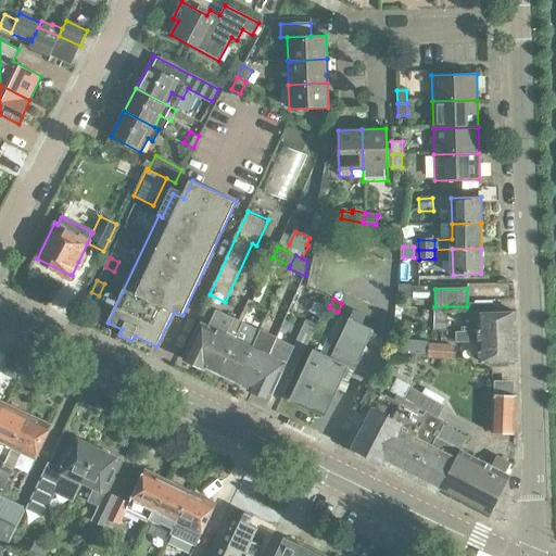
[(91,321),(97,308),(86,304),(80,316),(91,321)]
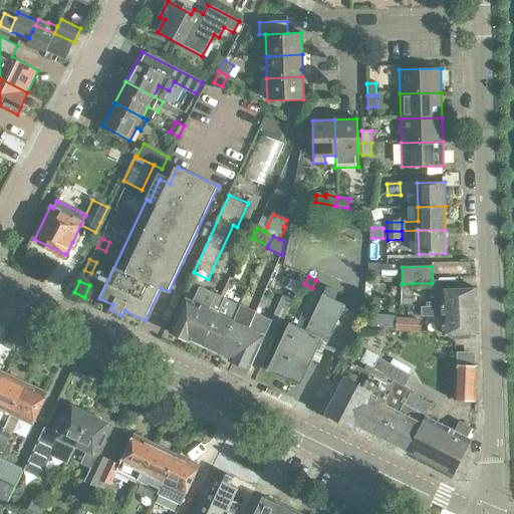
[(402,283),(401,283),(401,288),(402,288),(402,305),(414,304),(413,283),(402,284),(402,283)]
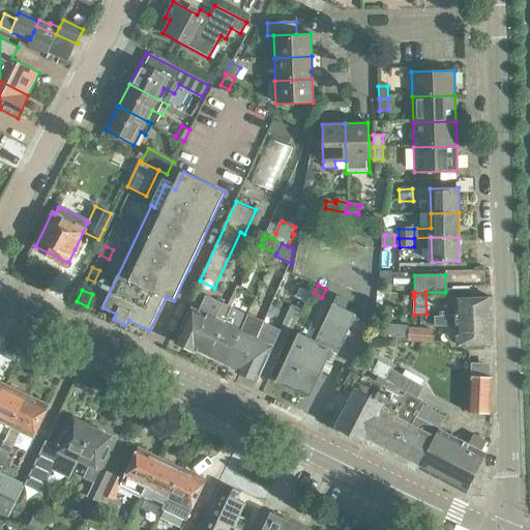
[(209,357),(232,307),(207,296),(200,311),(193,306),(175,342),(197,352),(197,351),(209,357)]
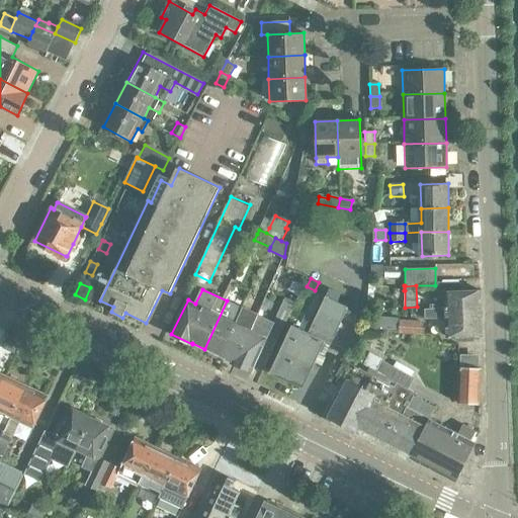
[(425,318),(447,317),(446,315),(482,314),(481,291),(445,292),(446,298),(442,298),(442,300),(434,300),(434,305),(430,305),(430,308),(425,308),(425,318)]
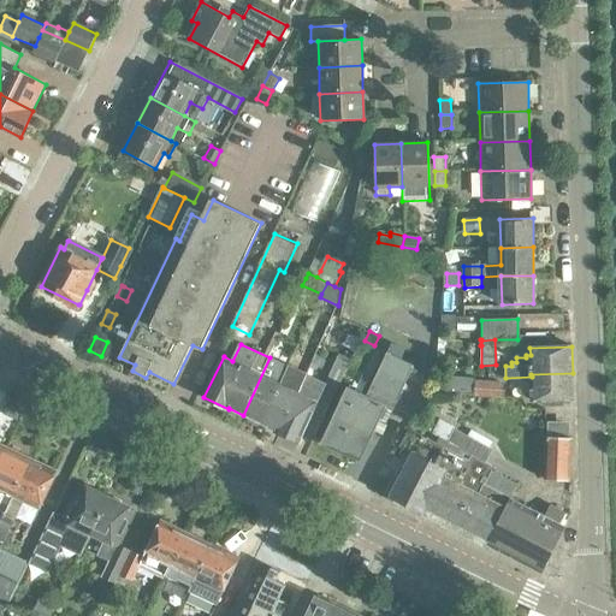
[(391,413),(413,366),(386,354),(365,398),(347,390),(321,444),(359,461),(383,408),(391,413)]
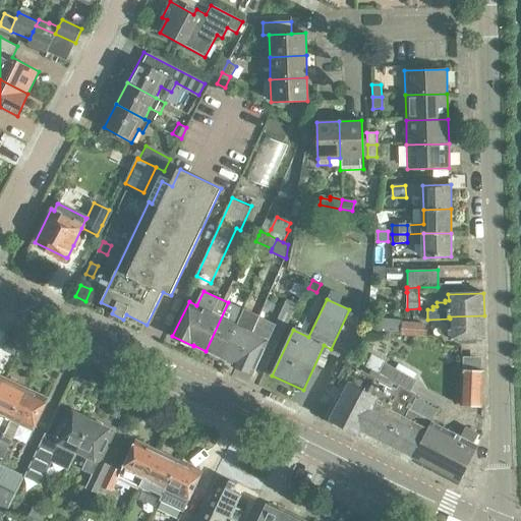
[(285,328),(297,303),(288,299),(277,324),(285,328)]
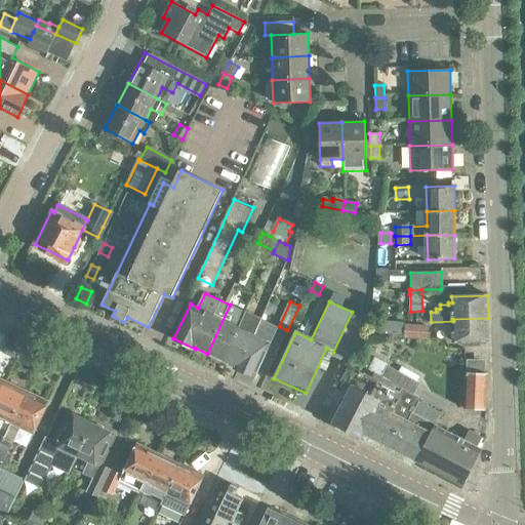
[(224,361),(247,313),(230,305),(207,354),(224,361)]
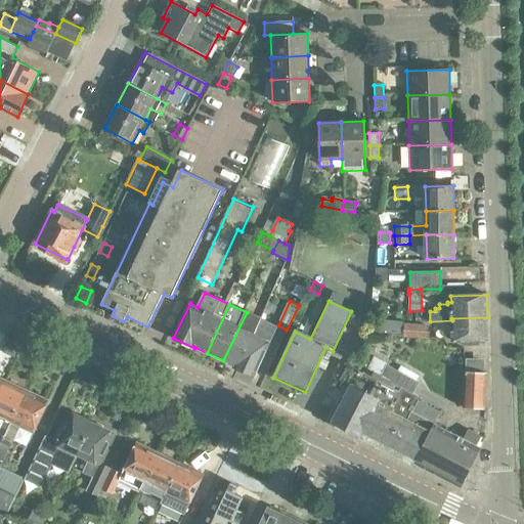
[(238,368),(262,319),(247,312),(223,360),(234,365),(233,367),(238,368)]
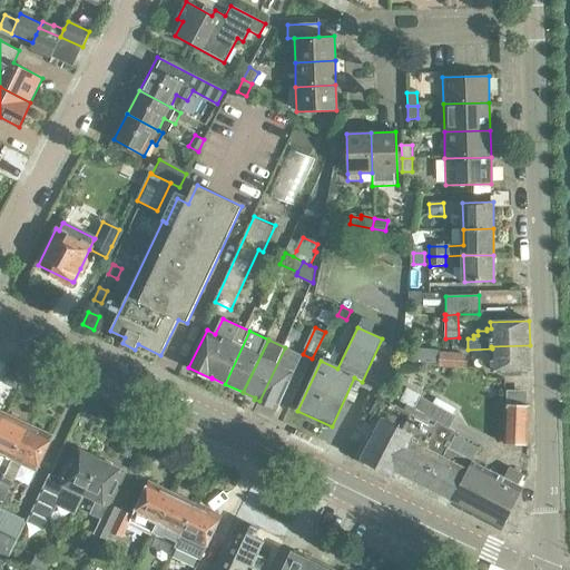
[(492,371),(530,370),(530,345),(491,346),(492,349),(492,371)]
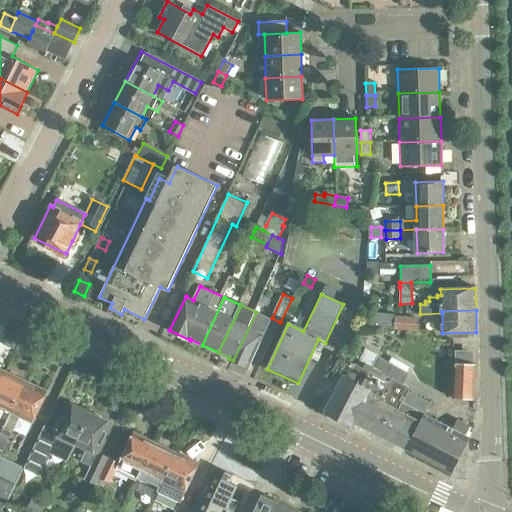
[(249,368),(265,335),(272,320),(260,315),(256,312),(233,360),(249,368)]
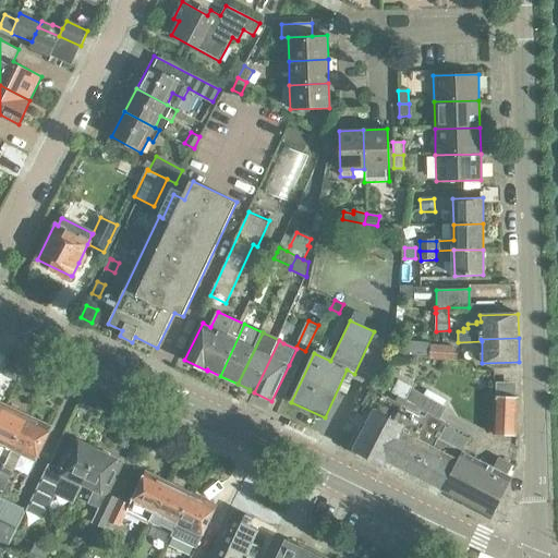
[(456,360),(457,346),(429,344),(429,342),(399,340),(398,355),(456,360)]
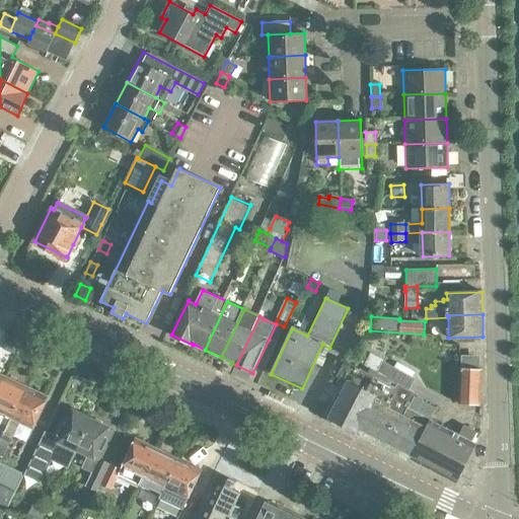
[(371,352),(365,365),(377,371),(398,382),(410,389),(416,378),(383,361),(384,359),(371,352)]
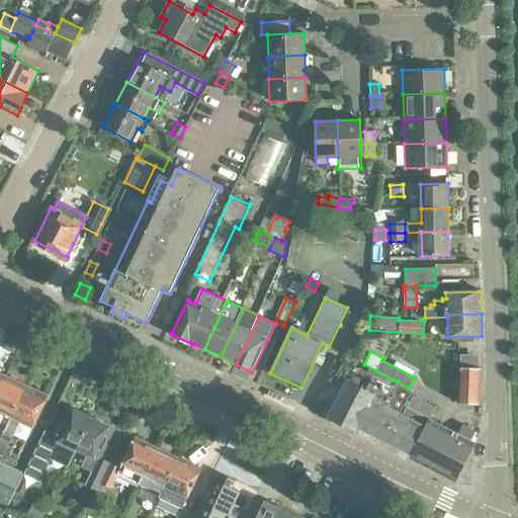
[(479,407),(480,355),(461,354),(460,407),(479,407)]
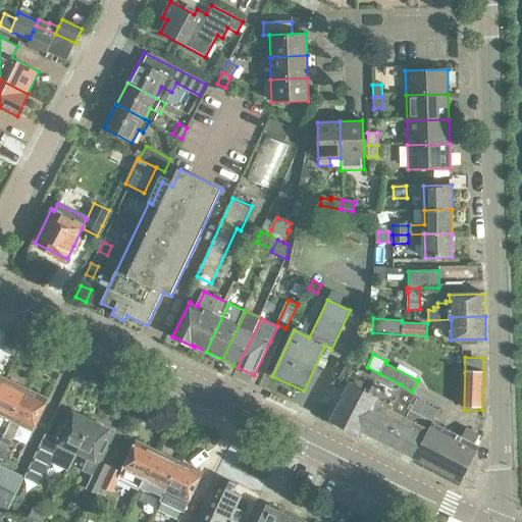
[(340,389),(325,417),(413,462),(434,422),(411,410),(417,398),(418,395),(412,392),(401,384),(398,389),(364,372),(355,368),(348,364),(343,362),(338,377),(332,386),(340,389)]
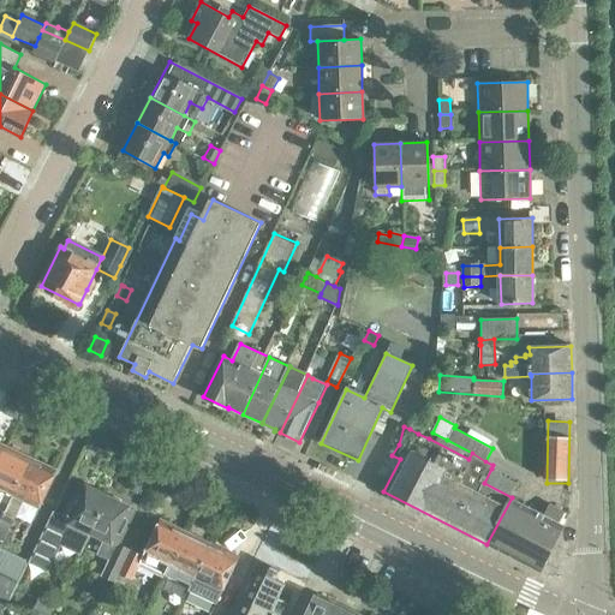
[(0,520),(29,460),(4,448),(0,454),(0,520)]
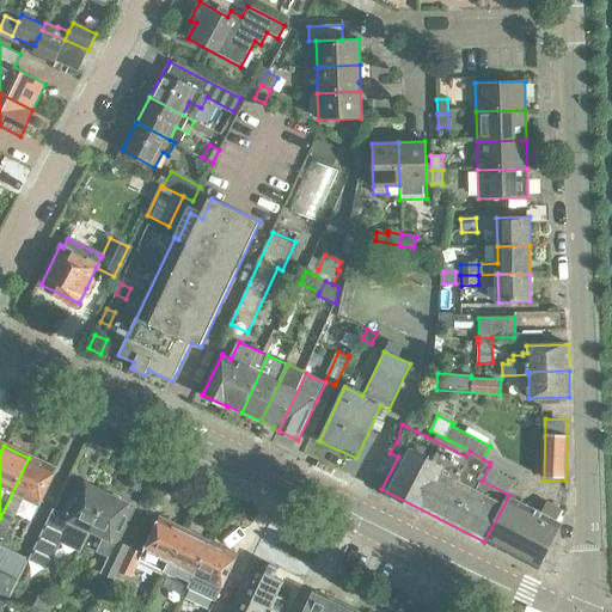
[(37,506),(55,471),(29,458),(0,518),(0,600),(6,604),(26,561),(28,560),(0,545),(0,544),(8,527),(7,526),(12,518),(13,518),(23,497),(37,506)]
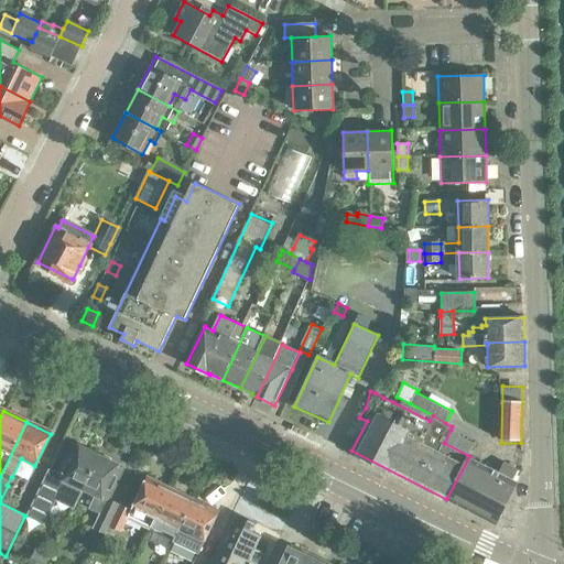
[(73,510),(83,489),(98,456),(75,445),(60,475),(47,469),(25,516),(24,517),(43,525),(55,501),(73,510)]
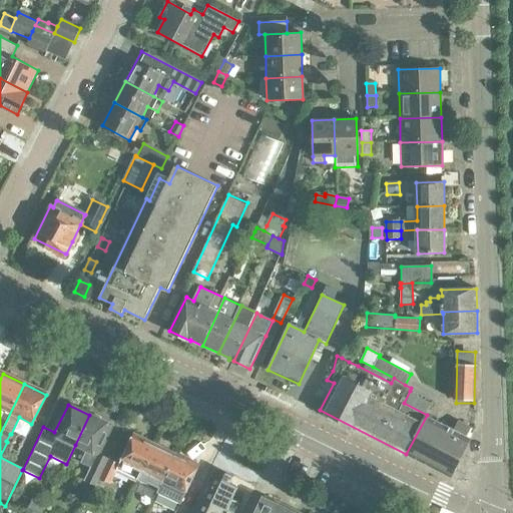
[(96,488),(99,480),(109,461),(97,455),(111,426),(89,415),(75,445),(88,451),(81,465),(91,469),(85,482),(96,488)]
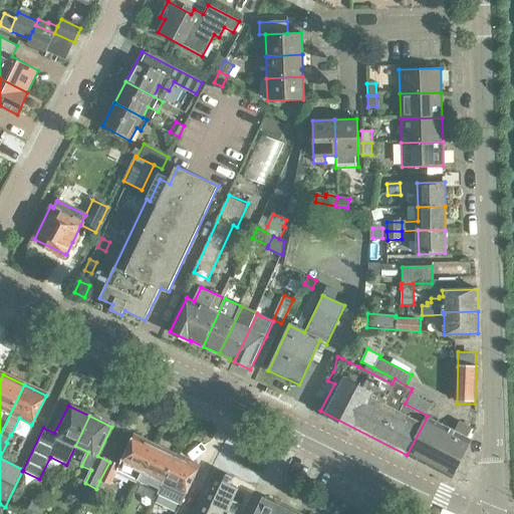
[(428,416),(407,455),(452,478),(472,440),(468,437),(472,429),(459,423),(455,430),(428,416)]
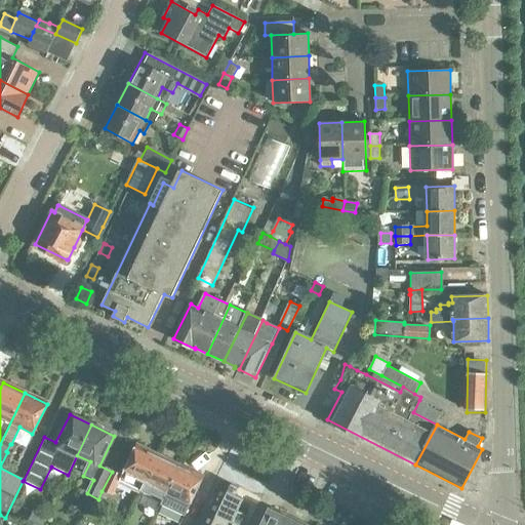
[(139,493),(149,474),(157,457),(135,447),(121,476),(112,472),(102,491),(113,496),(119,485),(138,494),(139,493)]
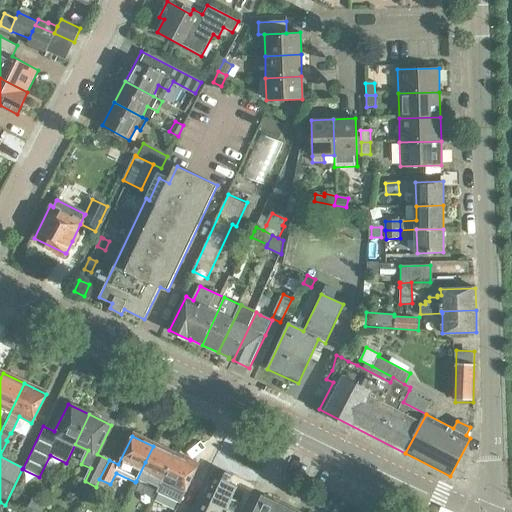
[(159,490),(175,456),(153,446),(145,462),(136,481),(144,485),(145,484),(159,490)]
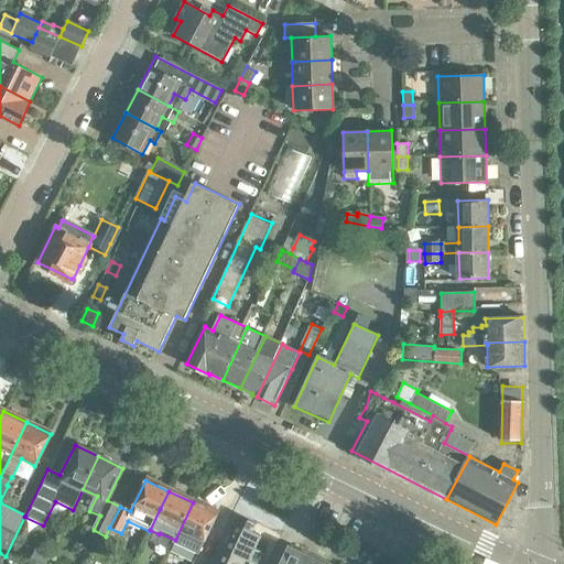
[(196,556),(217,514),(193,502),(175,540),(173,544),(196,556)]
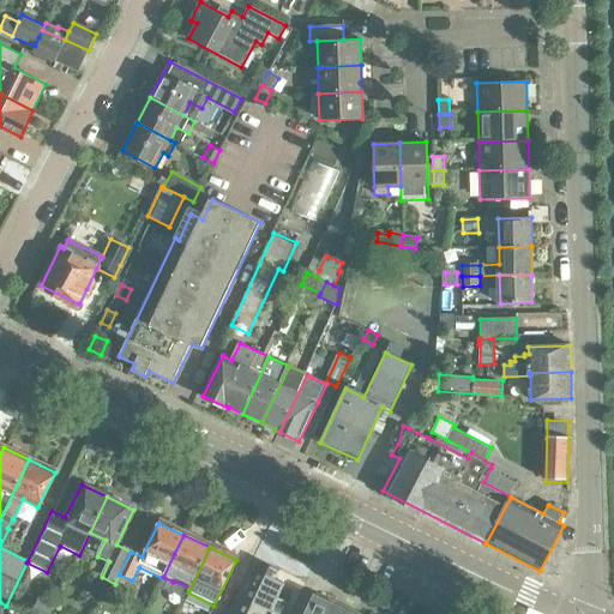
[(280,613),(287,602),(277,599),(284,584),(275,579),(278,571),(262,563),(235,613),(280,613)]
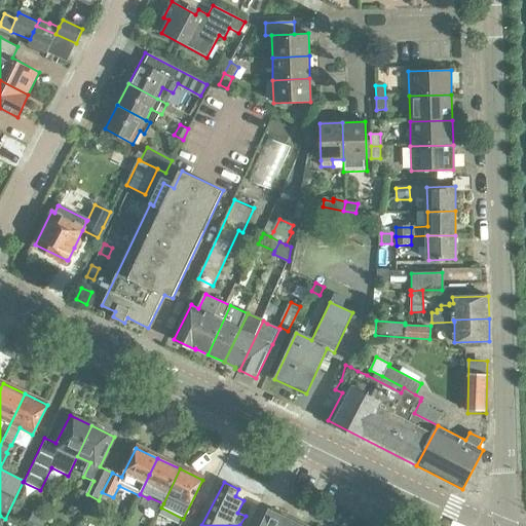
[(269,512),(262,525),(290,525),(292,522),(284,519),(286,516),(271,510),(270,512),(269,512)]
